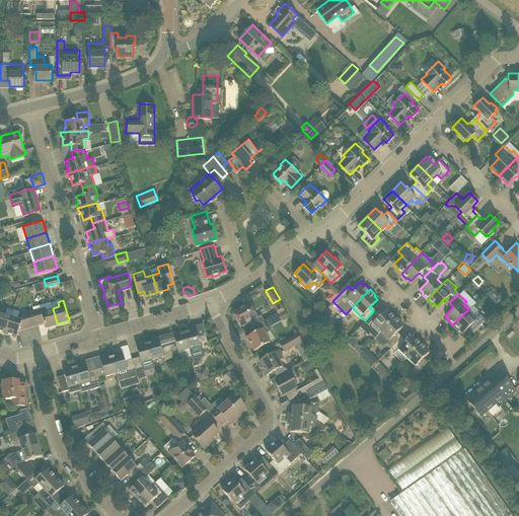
[(249,320),(251,325),(265,318),(263,315),(258,314),(257,315),(249,301),(232,310),(240,324),(249,320)]
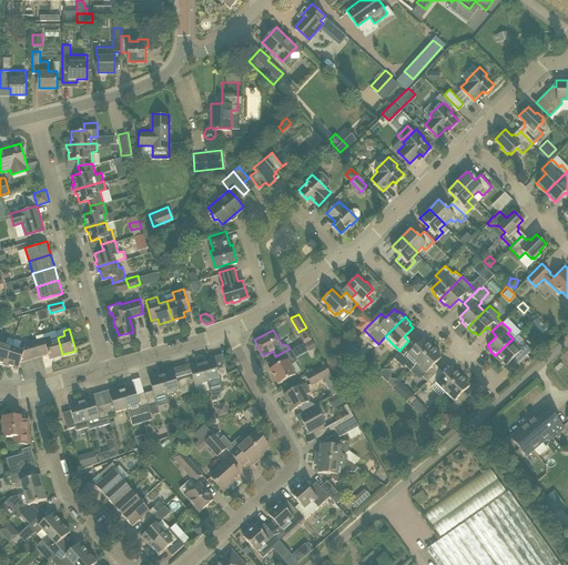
[(0,361),(6,364),(12,345),(6,343),(8,336),(2,334),(0,340),(0,361)]
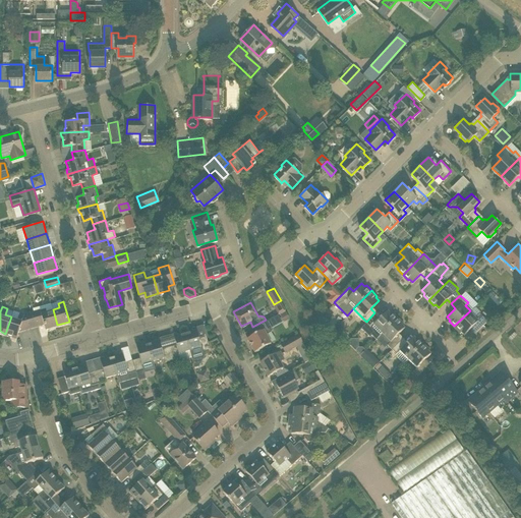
[(46,306),(34,309),(38,324),(44,323),(46,329),(57,325),(53,309),(47,310),(46,306)]
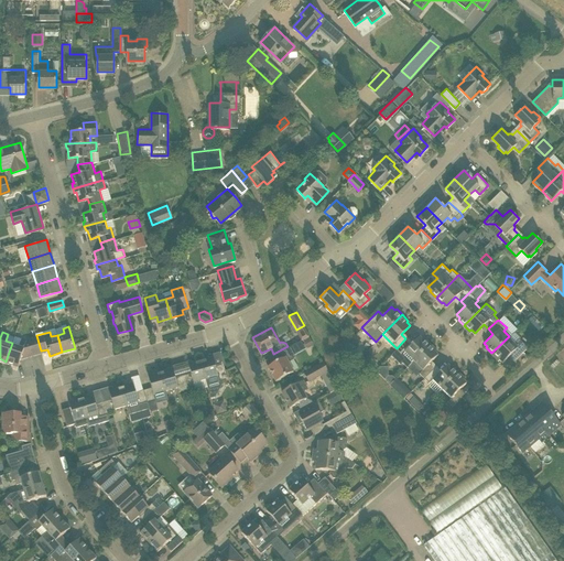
[(423,337),(420,334),(411,344),(405,338),(397,348),(391,354),(401,363),(409,355),(413,359),(430,343),(424,336),(423,337)]
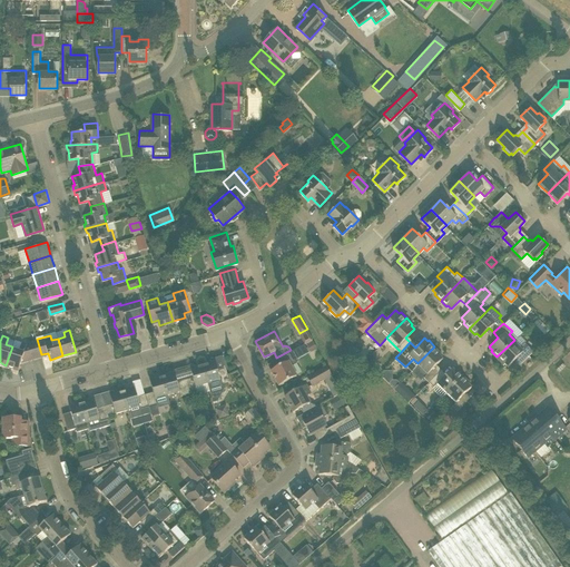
[(21,361),(41,354),(37,339),(27,342),(26,344),(21,343),(19,349),(12,346),(6,365),(18,369),(21,361)]
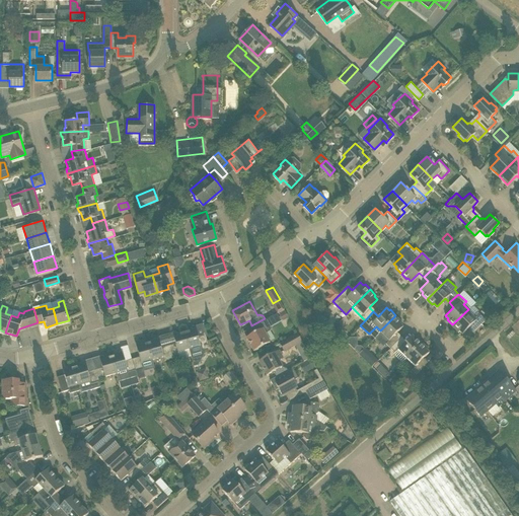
[(473,314),(468,309),(452,324),(458,330),(459,329),(462,333),(470,324),(475,328),(486,318),(477,310),(473,314)]
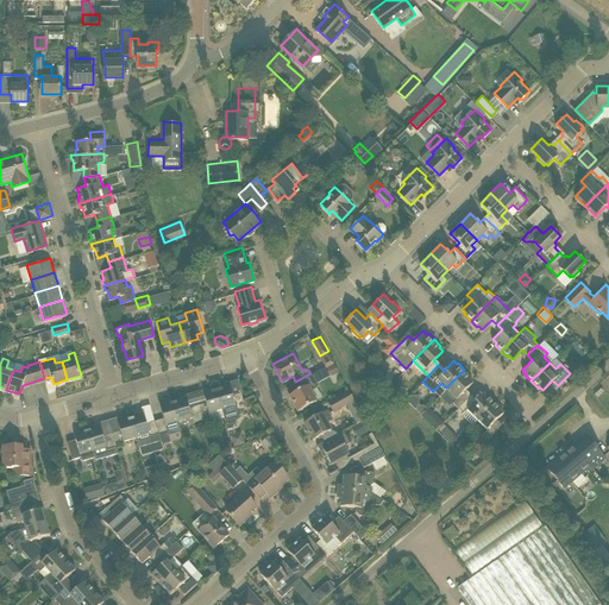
[(451,404),(453,401),(458,407),(469,396),(464,390),(473,380),(470,377),(471,376),(464,370),(446,388),(447,388),(440,394),(451,404)]
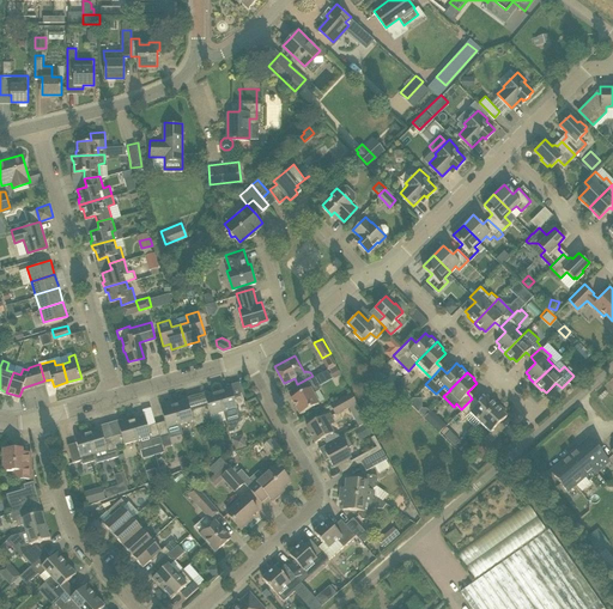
[(291,396),(299,412),(319,402),(313,391),(320,388),(314,376),(313,376),(297,384),(301,391),(291,396)]
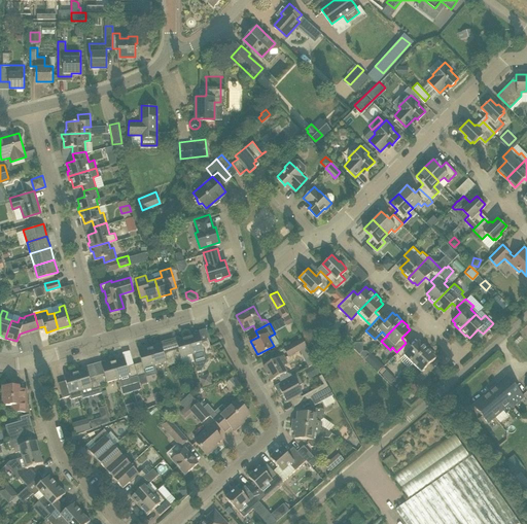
[(194,357),(212,352),(209,338),(201,340),(199,332),(187,335),(192,352),(194,357)]
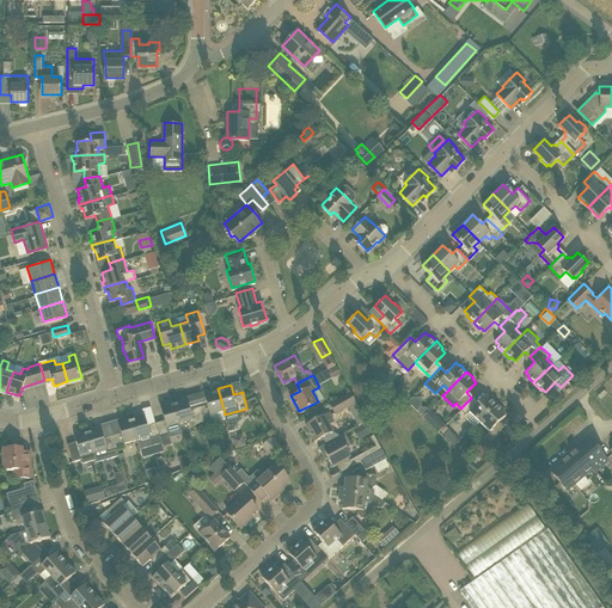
[(224,409),(218,388),(204,392),(207,403),(199,405),(203,421),(212,418),(210,412),(224,409)]
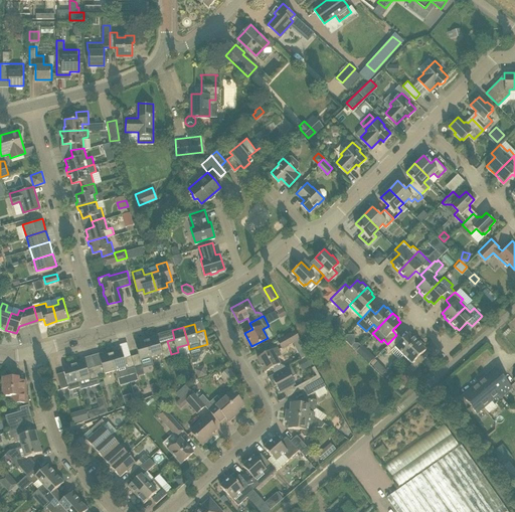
[(282,348),(300,338),(295,329),(277,339),(282,348)]
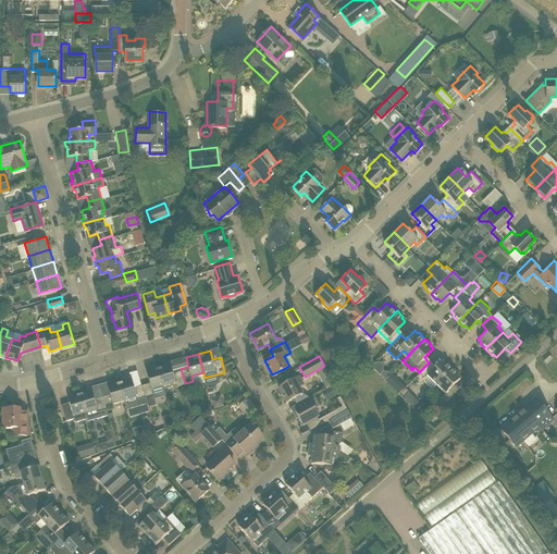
[(429,362),(419,372),(424,377),(422,379),(432,388),(436,382),(453,366),(447,360),(445,361),(442,358),(433,367),(429,362)]
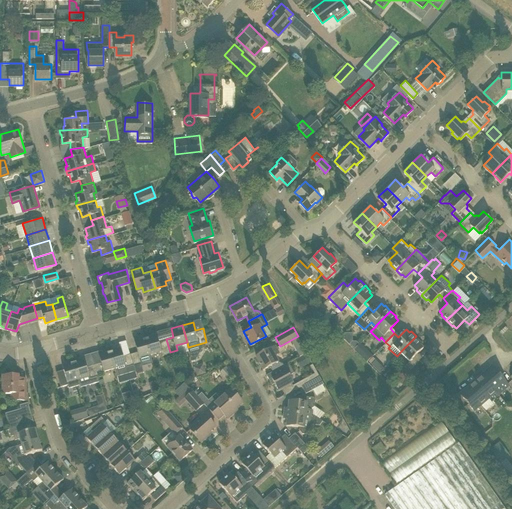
[(162,354),(170,352),(166,339),(159,341),(156,332),(145,336),(150,353),(161,350),(162,354)]
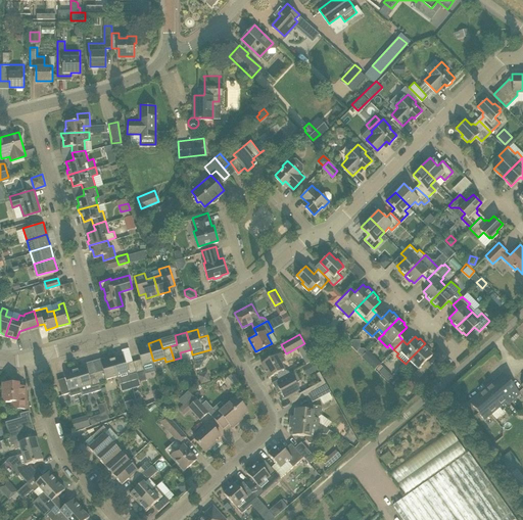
[(153,361),(148,343),(137,346),(141,358),(133,360),(137,371),(144,369),(143,364),(153,361)]
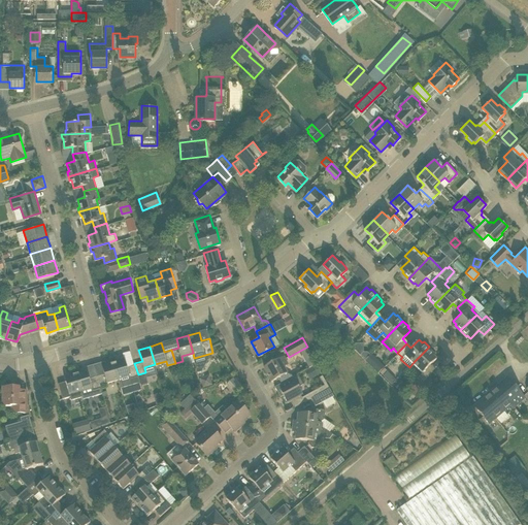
[(419,373),(424,379),(432,369),(428,365),(436,357),(433,354),(434,352),(429,347),(414,362),(422,370),(419,373)]
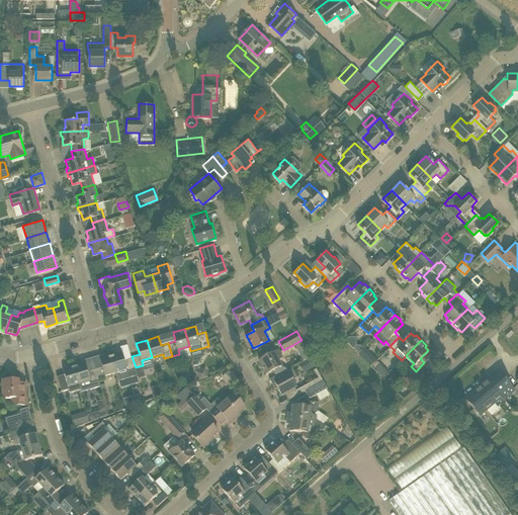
[(377,357),(364,345),(358,351),(371,364),(377,357)]
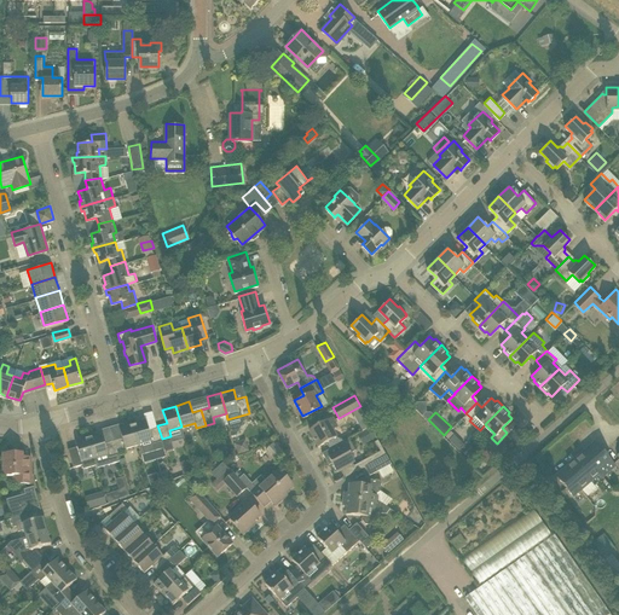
[(362,440),(374,435),(365,415),(357,417),(362,429),(357,430),(362,440)]
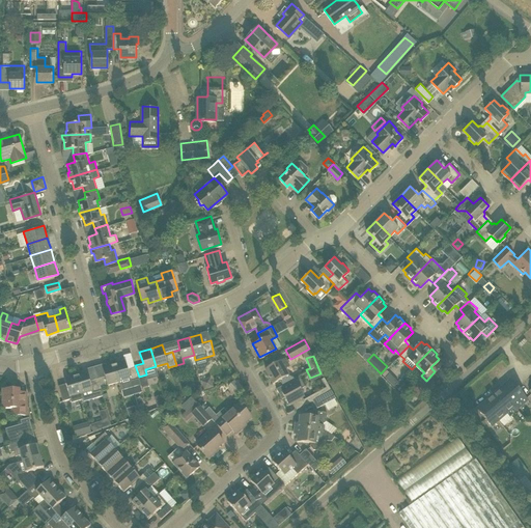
[(280,378),(283,384),(295,377),(294,374),(288,372),(288,373),(284,366),(289,364),(285,357),(281,360),(281,359),(266,368),(273,382),(280,378)]
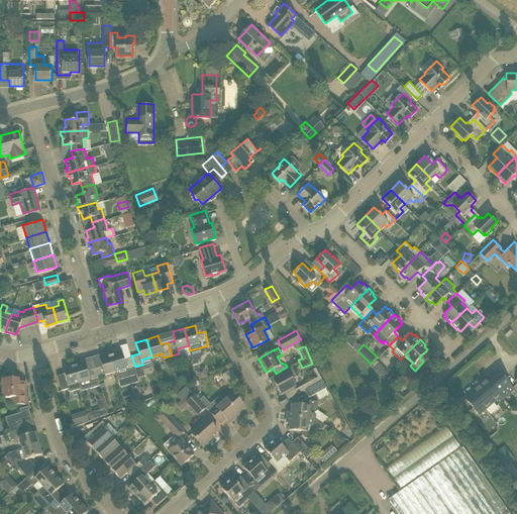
[(110,352),(116,370),(118,379),(136,373),(135,367),(131,355),(124,357),(121,349),(110,352)]
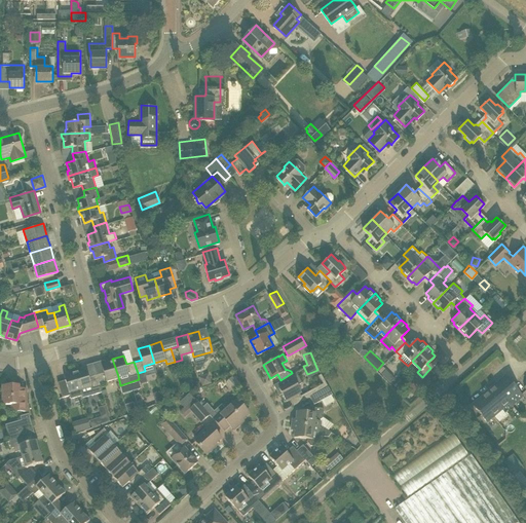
[(104,371),(97,373),(100,384),(108,382),(107,379),(118,376),(112,359),(102,362),(104,371)]
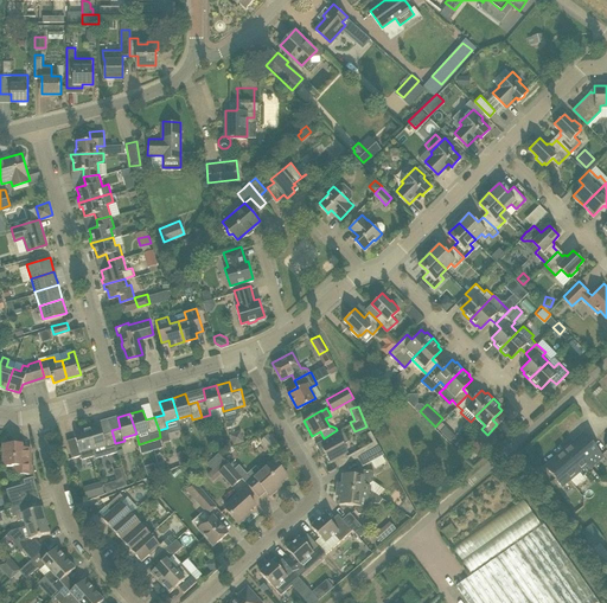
[(100,423),(87,427),(95,454),(95,455),(108,451),(108,453),(117,450),(115,443),(112,430),(102,432),(100,423)]
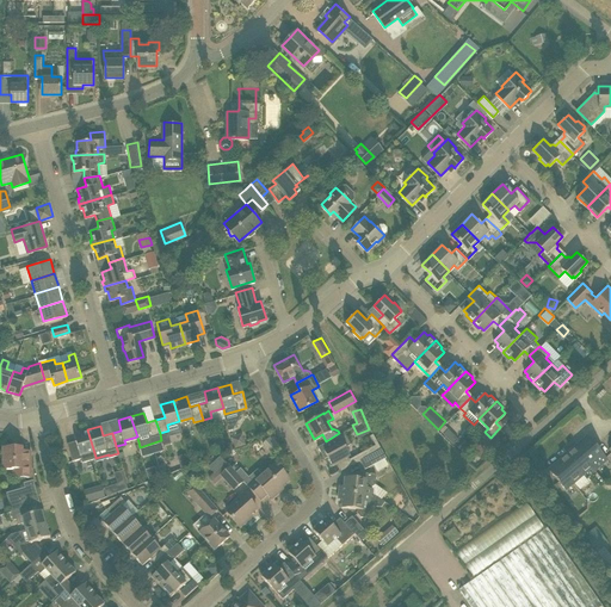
[(82,460),(96,457),(87,429),(74,433),(76,439),(67,441),(68,446),(73,459),(81,457),(82,460)]
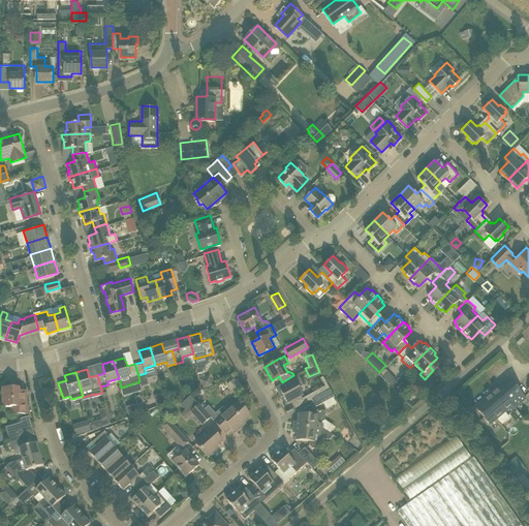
[(298,373),(293,375),(282,382),(275,385),(280,394),(282,393),(287,401),(303,393),(300,385),(304,383),(298,373)]
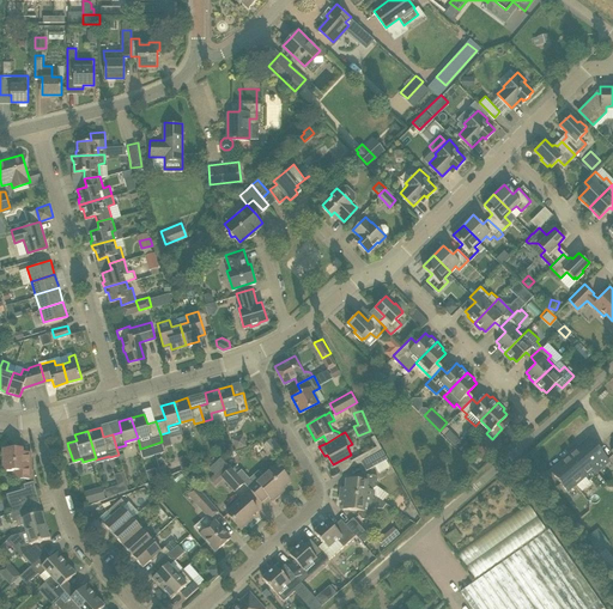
[(568,455),(569,456),(552,469),(568,488),(595,466),(596,467),(608,457),(589,436),(589,437),(578,446),(577,445),(577,446),(568,455)]
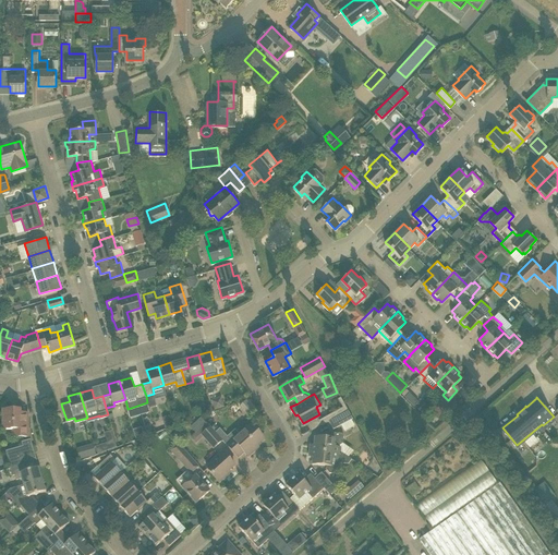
[(422,399),(416,406),(421,410),(427,405),(422,399)]
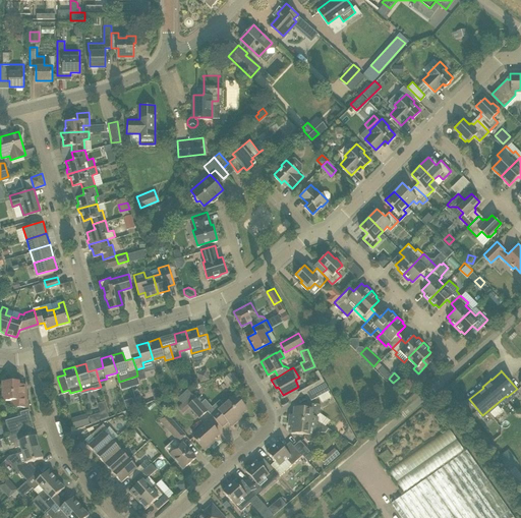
[(12,406),(26,405),(26,387),(19,387),(18,381),(3,381),(3,399),(12,399),(12,406)]
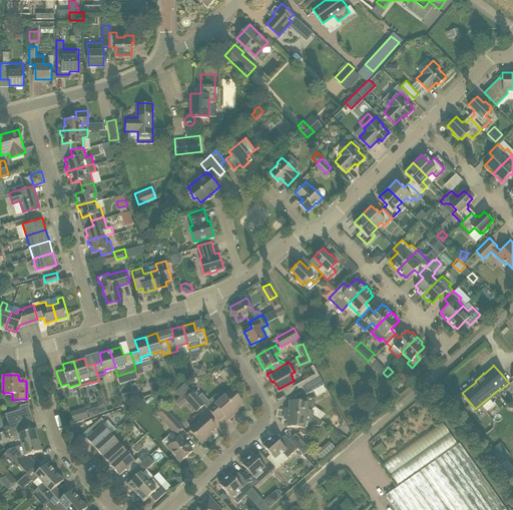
[(307,393),(324,383),(325,383),(321,375),(303,385),(307,393)]
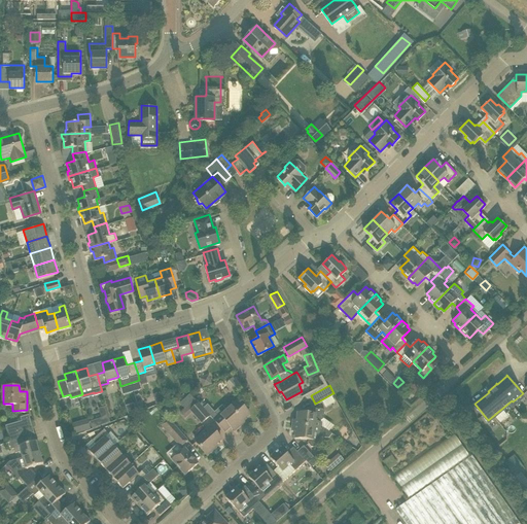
[(304,399),(311,395),(308,390),(302,394),(304,399)]
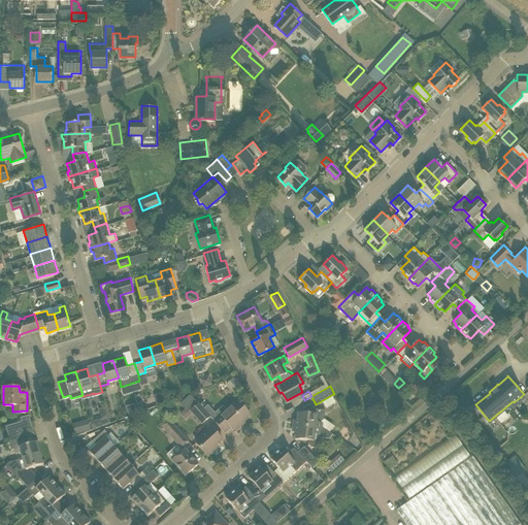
[(250,413),(245,408),(238,400),(227,411),(226,408),(213,419),(225,430),(230,425),(234,429),(242,423),(241,421),(250,413)]
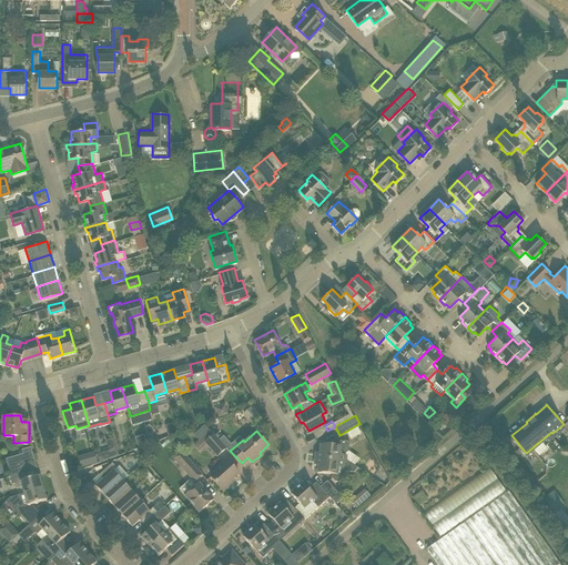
[(214,433),(206,440),(205,441),(217,453),(225,446),(214,433)]
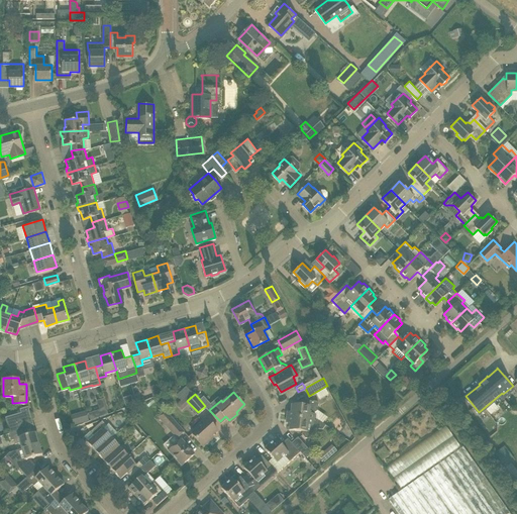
[(205,405),(209,401),(204,395),(199,399),(205,405)]
